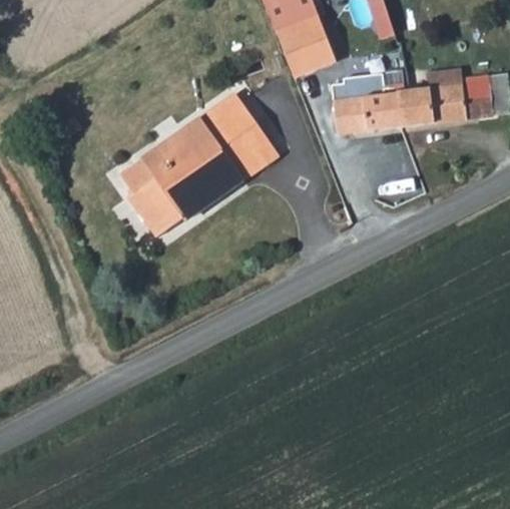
[(385,0),(369,0),(384,45),(398,41),(385,0)]
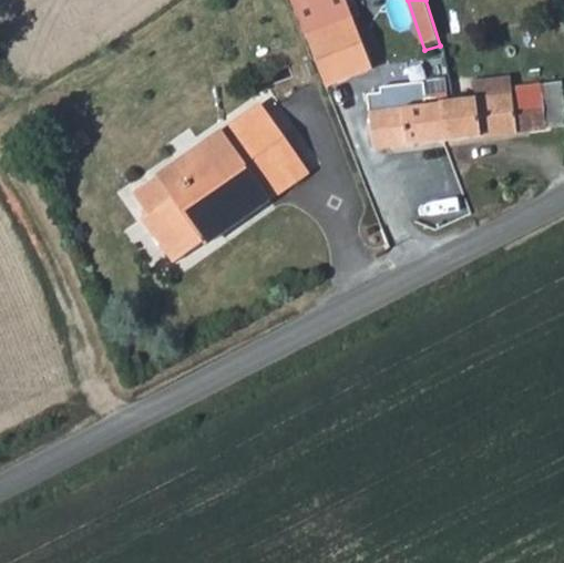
[(345,47),(321,62),(331,74),(350,61),(367,49),(349,24),(339,31),(345,47)]
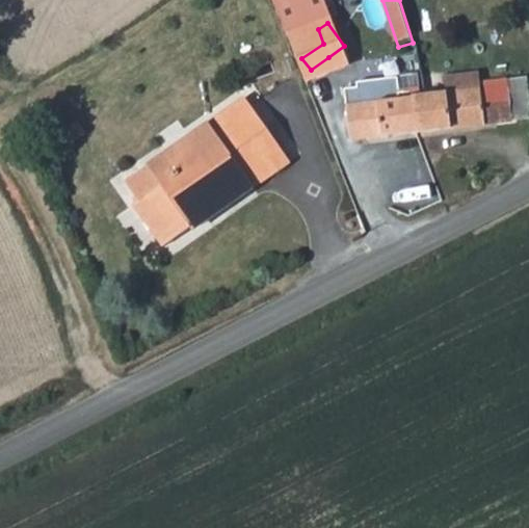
[(426,91),(479,85),(478,78),(477,68),(422,79),(426,91)]
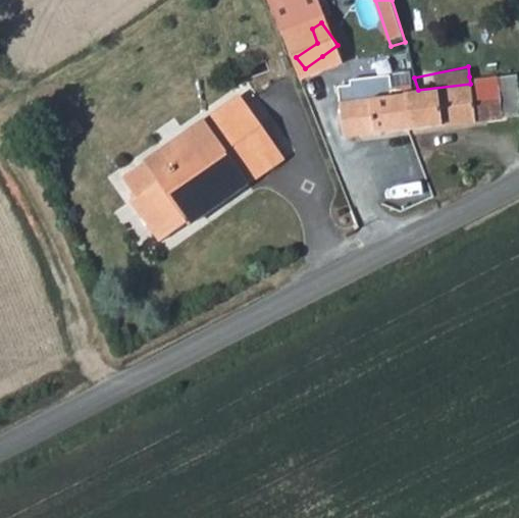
[(405,93),(409,128),(501,117),(497,81),(496,72),(469,76),(470,84),(418,90),(405,93)]
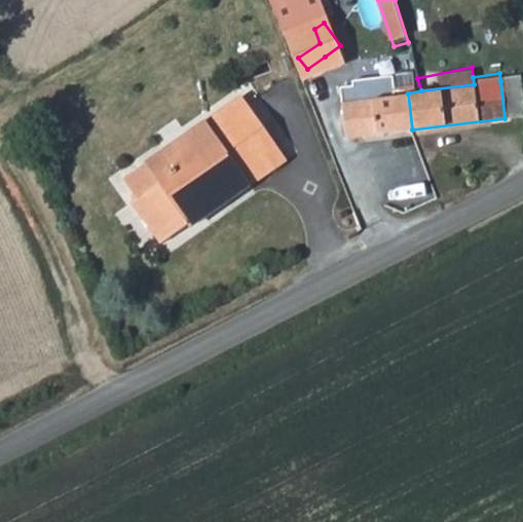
[(342,103),(347,138),(412,129),(408,94),(396,95),(394,74),(352,78),(352,83),(340,85),(342,103)]
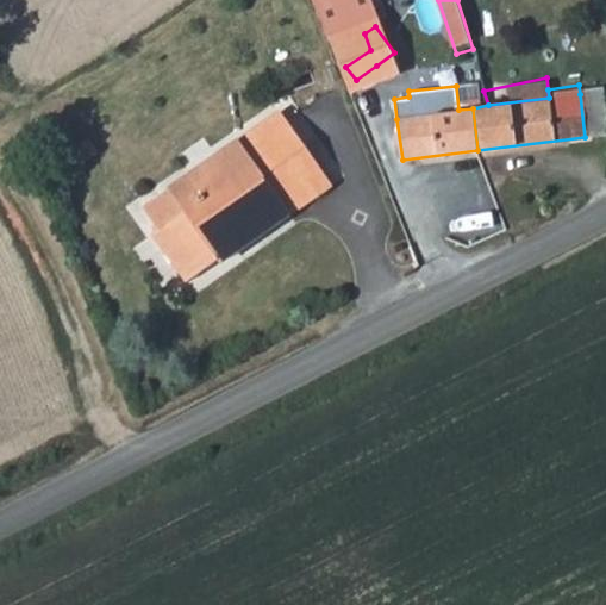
[(225,118),(239,139),(281,113),(266,91),(225,118)]
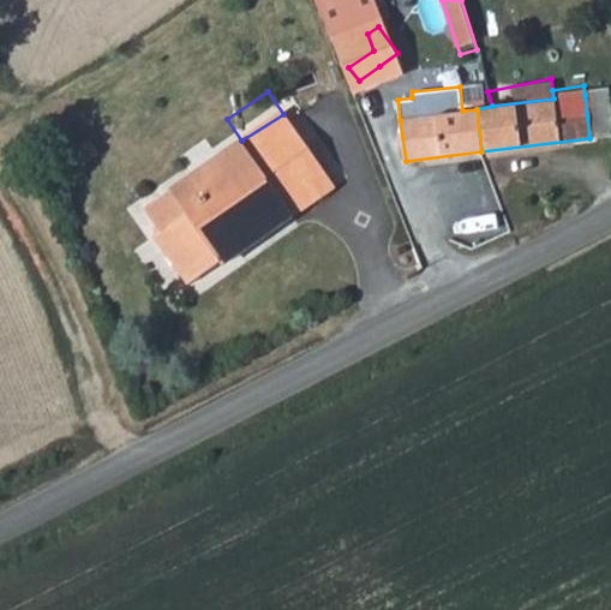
[(605,93),(585,95),(589,138),(610,136),(605,93)]
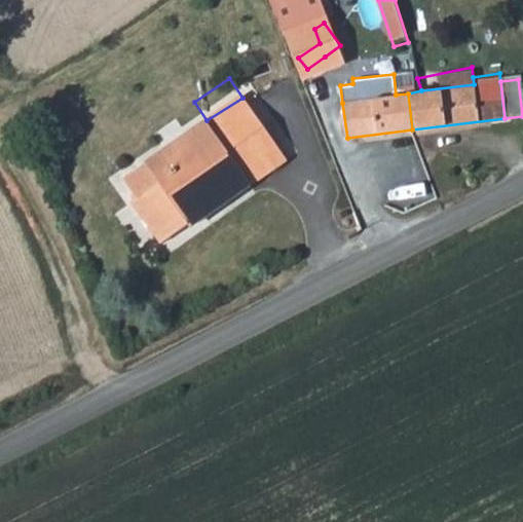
[(286,159),(243,98),(207,120),(121,176),(135,196),(129,199),(156,240),(182,223),(183,226),(286,159)]
